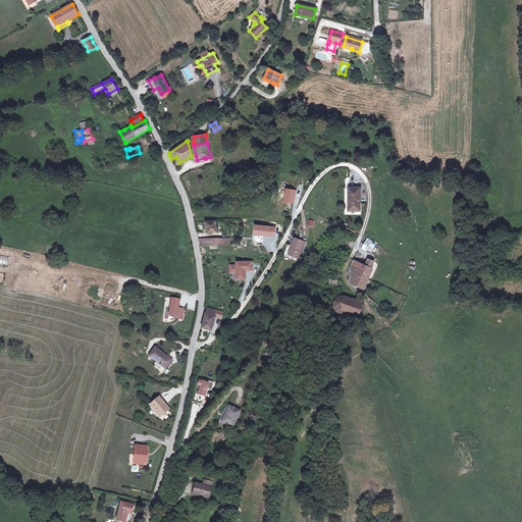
[(116,156),(111,159),(114,164),(119,160),(116,156)]
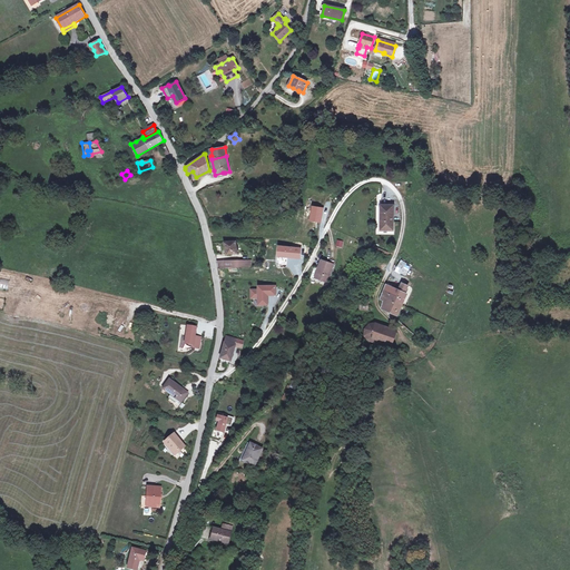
[(381,231),(393,231),(393,206),(381,206),(381,231)]
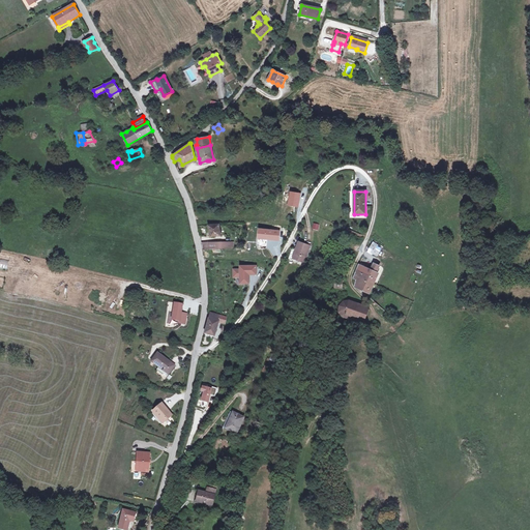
[(208,225),(211,236),(222,236),(219,225),(208,225)]
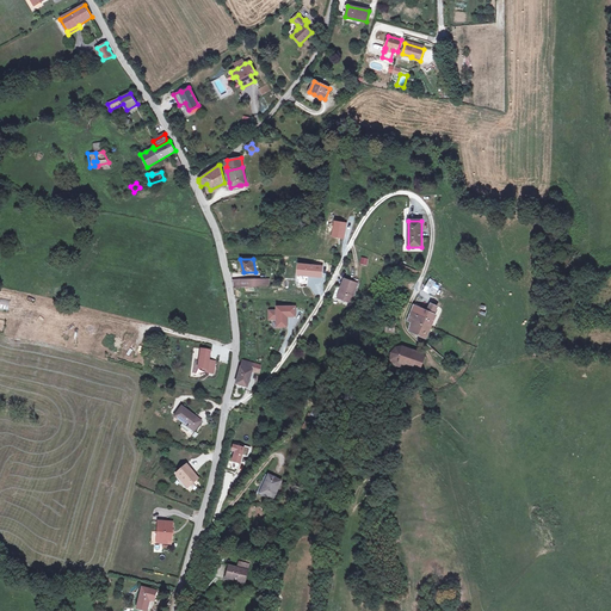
[(322,266),(298,265),(297,281),(308,282),(308,276),(321,277),(322,266)]
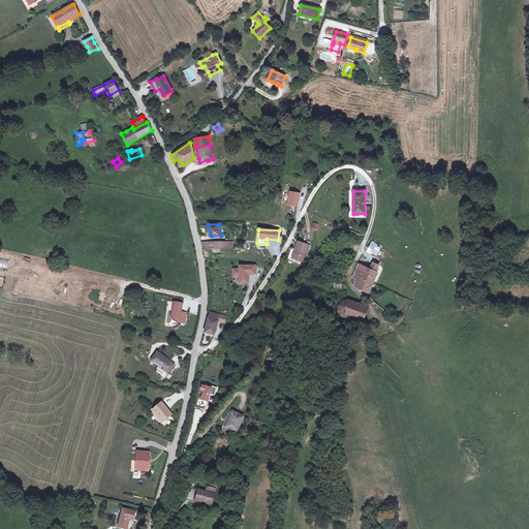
[(304,261),(309,246),(299,242),(296,249),(297,250),(293,258),(304,261)]
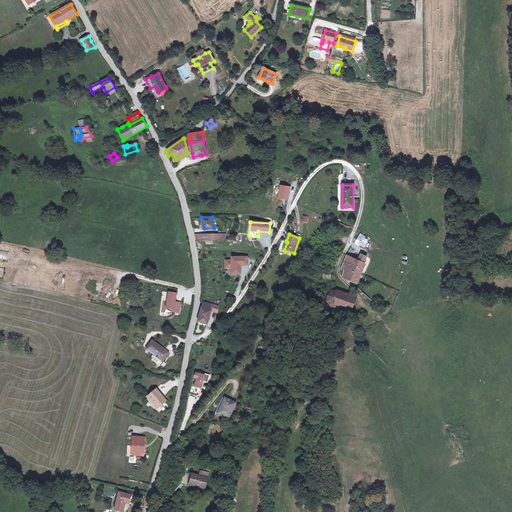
[(365,236),(360,234),(356,242),(364,247),(368,241),(363,239),(365,236)]
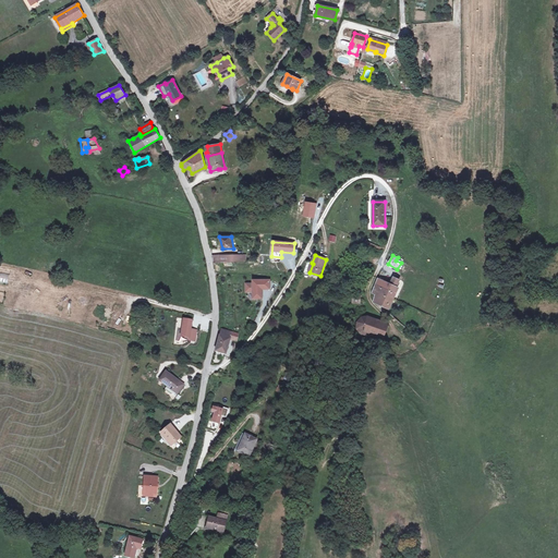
[(378,279),(375,287),(386,291),(385,294),(391,298),(396,288),(400,280),(393,277),(390,284),(378,279)]
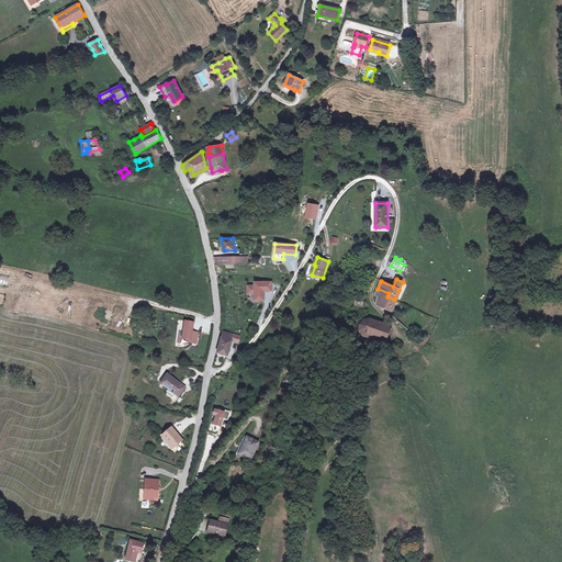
[(272,292),(272,281),(254,281),(254,285),(247,285),(247,294),(255,294),(255,300),(265,300),(265,292),(272,292)]
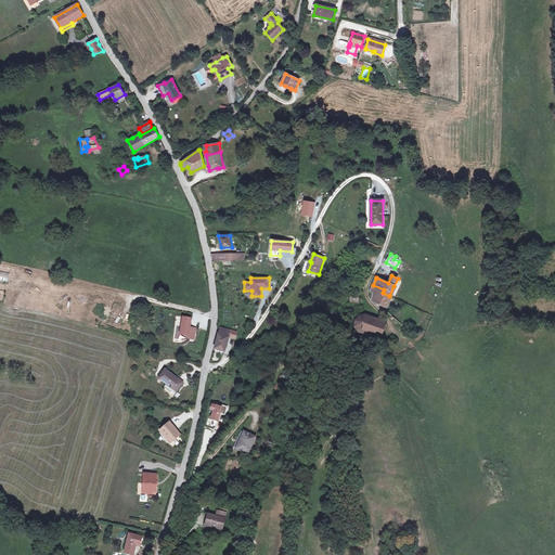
[(384,289),(373,285),(371,291),(374,292),(372,299),(375,301),(385,306),(389,296),(383,293),(384,289)]
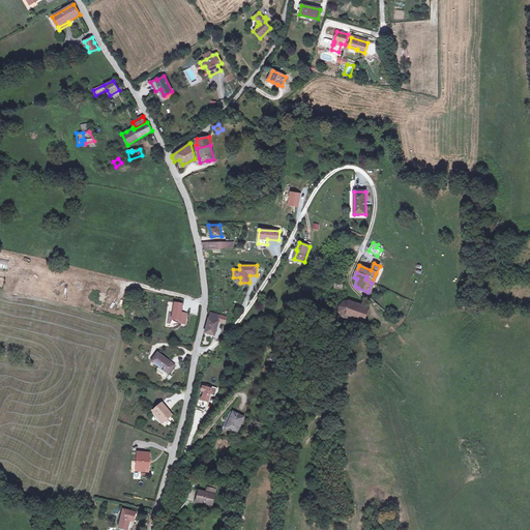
[(360,323),(365,307),(354,303),(347,300),(347,301),(344,301),(340,305),(339,308),(339,312),(339,314),(342,317),(360,323)]
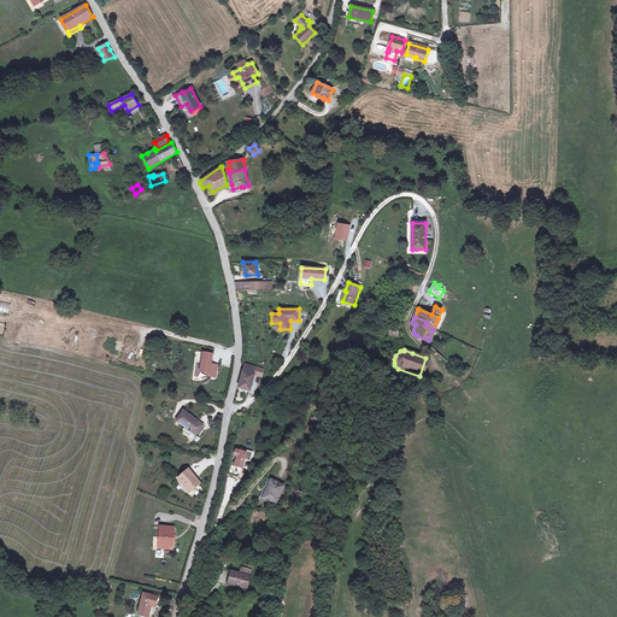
[(212,354),(203,352),(200,372),(209,374),(209,376),(216,377),(217,365),(210,364),(212,354)]
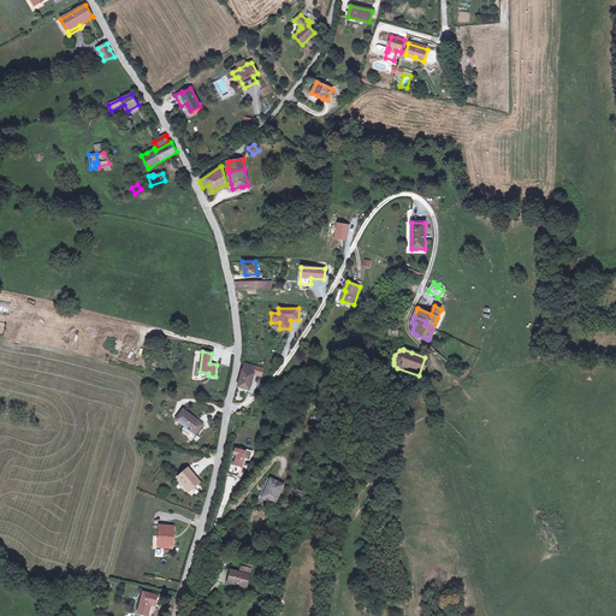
[(244,363),(238,388),(249,391),(254,374),(261,377),(264,368),(256,367),(244,363)]
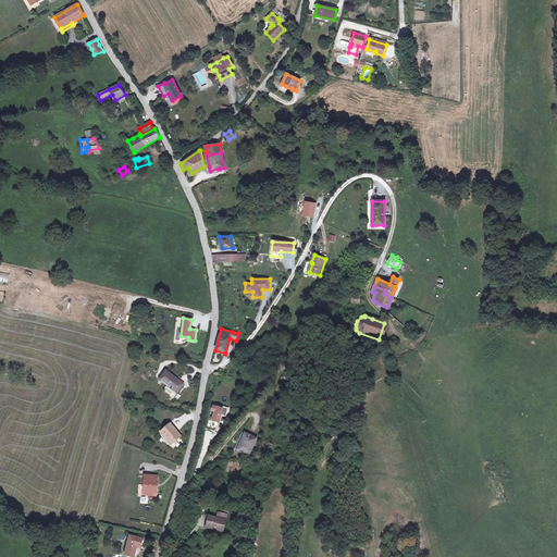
[(177,393),(184,384),(165,371),(159,380),(168,386),(165,390),(171,394),(172,393),(173,391),(177,393)]
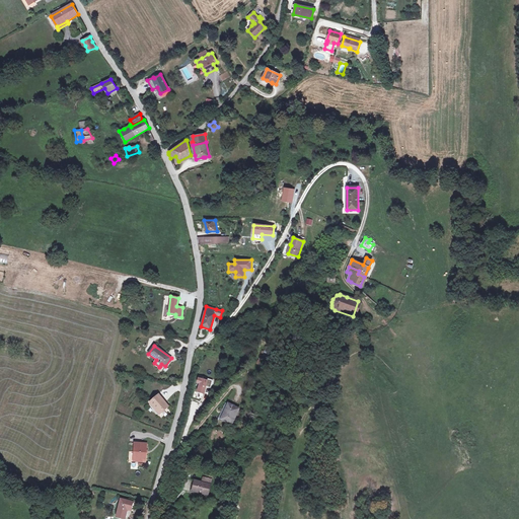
[(263,366),(271,348),(267,346),(264,352),(262,351),(256,364),(263,366)]
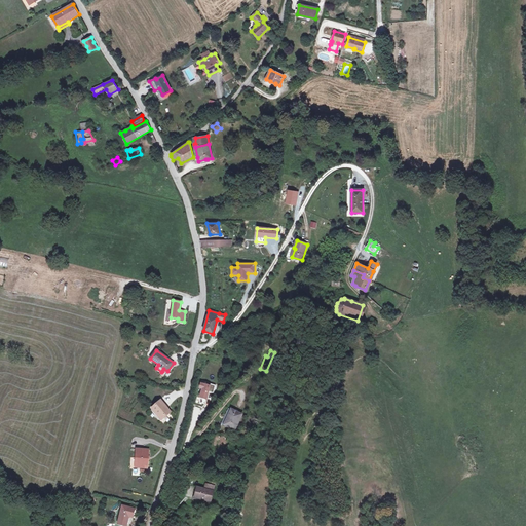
[(210,386),(200,383),(199,388),(201,389),(199,398),(205,399),(209,391),(213,392),(215,385),(211,384),(210,386)]
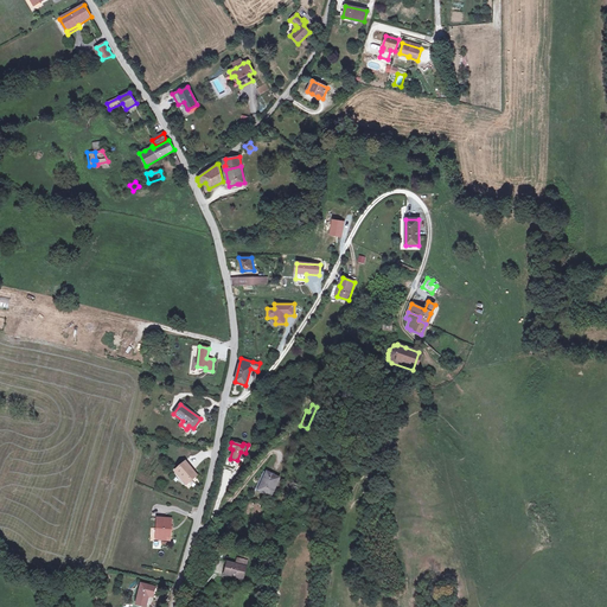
[(197,475),(185,462),(174,471),(186,485),(197,475)]
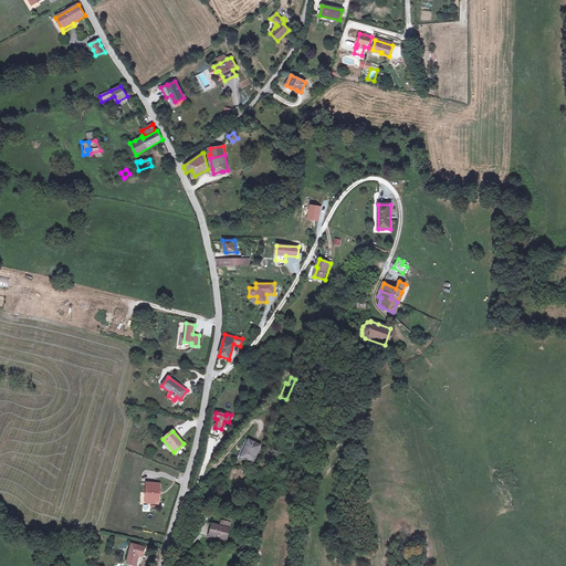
[(242,458),(252,463),(260,447),(249,441),(243,451),(245,452),(242,458)]
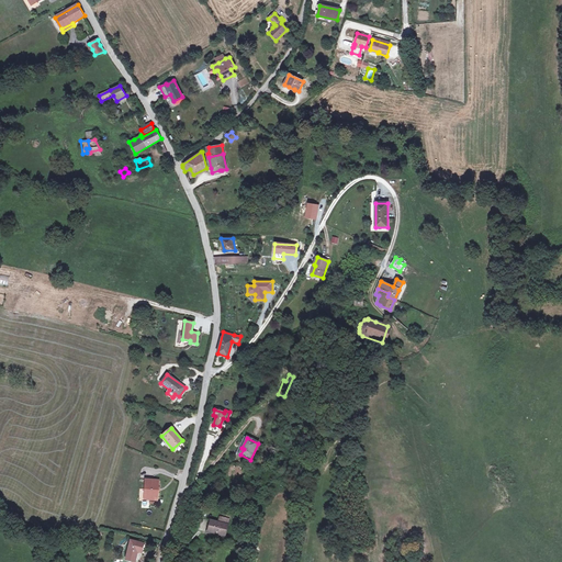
[(158,481),(145,480),(145,485),(147,485),(146,495),(147,495),(147,499),(154,499),(154,497),(157,498),(158,481)]
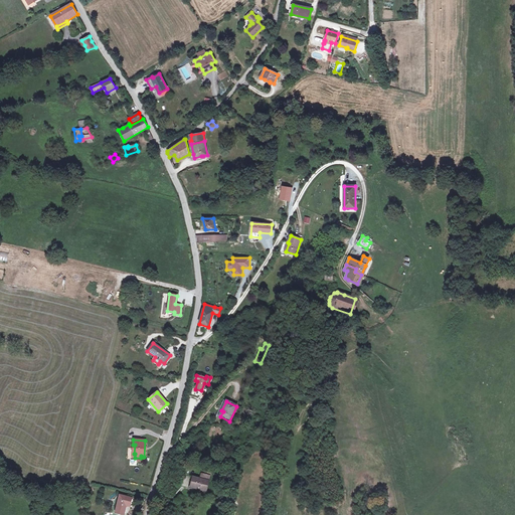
[(192,477),(190,487),(206,491),(208,481),(200,479),(192,477)]
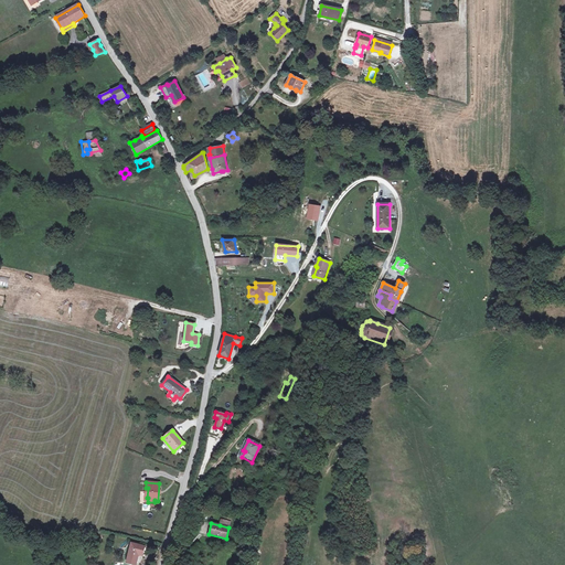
[(144,547),(131,544),(126,563),(132,564),(135,564),(138,555),(141,556),(144,547)]
